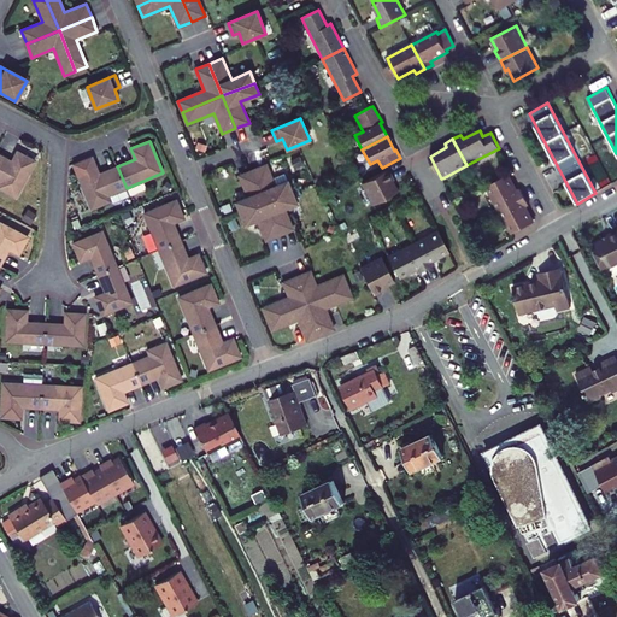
[(12,162),(0,154),(0,181),(1,182),(0,183),(0,187),(16,197),(35,160),(17,151),(12,162)]
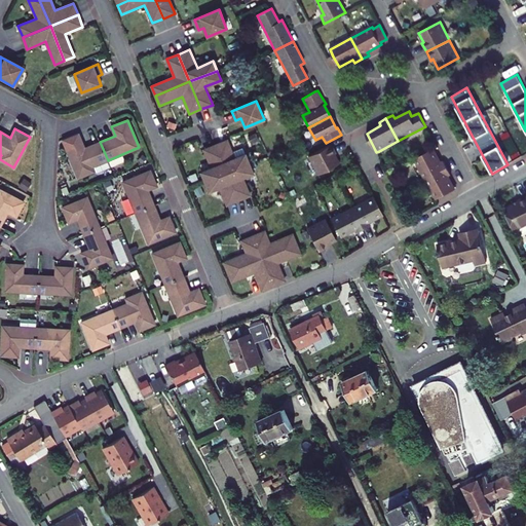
[(108,160),(100,142),(85,148),(81,139),(65,146),(78,178),(95,172),(92,166),(108,160)]
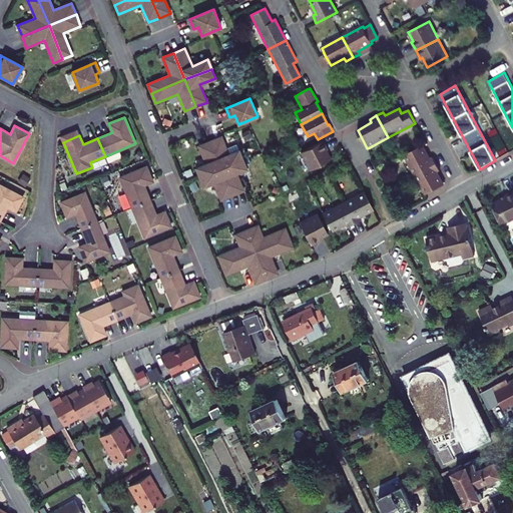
[(238,150),(228,154),(221,137),(210,141),(221,168),(242,159),(238,150)]
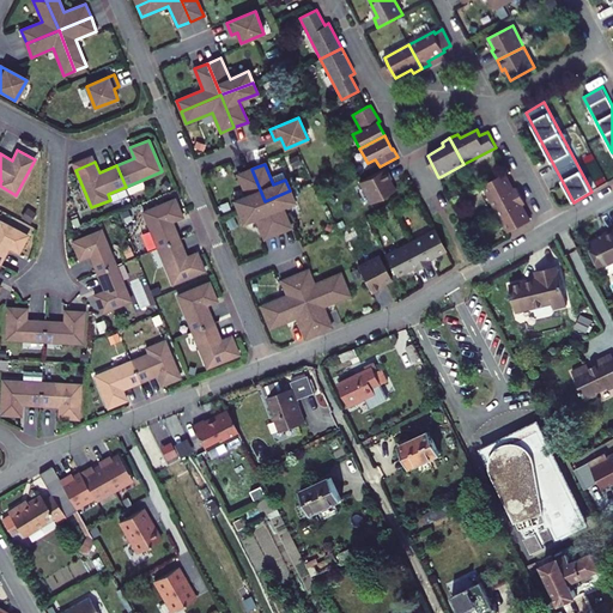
[(360,182),(371,204),(395,190),(390,180),(393,178),(387,168),(360,182)]
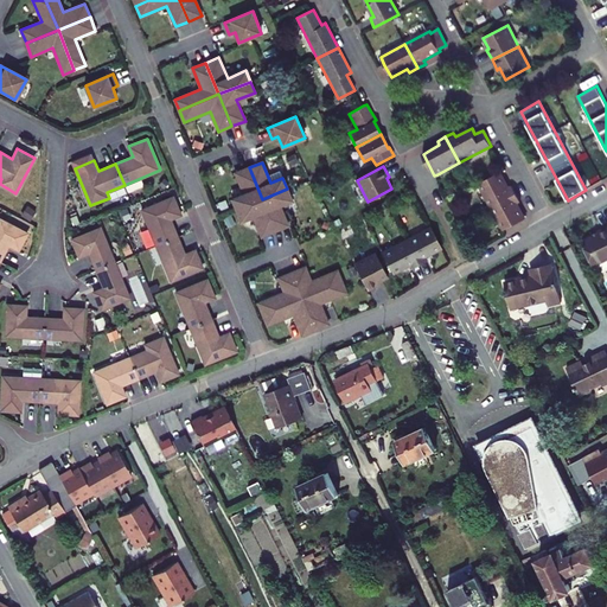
[(262,199),(249,167),(235,173),(244,193),(231,199),(236,210),(262,199)]
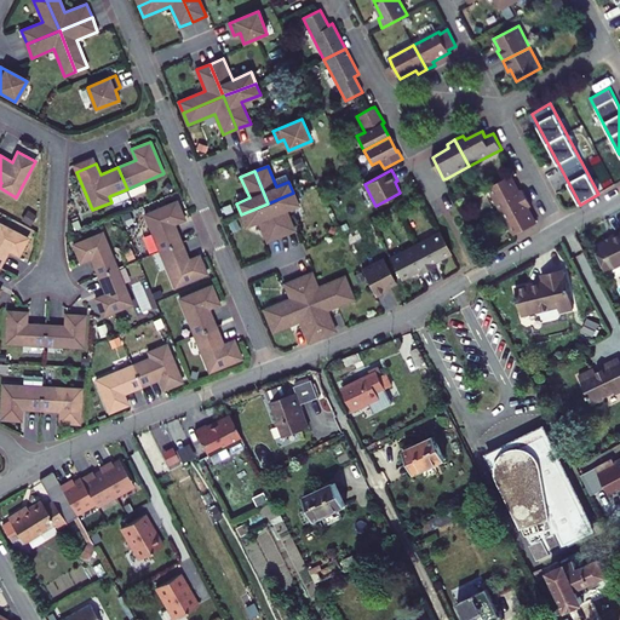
[(501,211),(528,197),(523,189),(520,191),(511,176),(489,187),(501,211)]
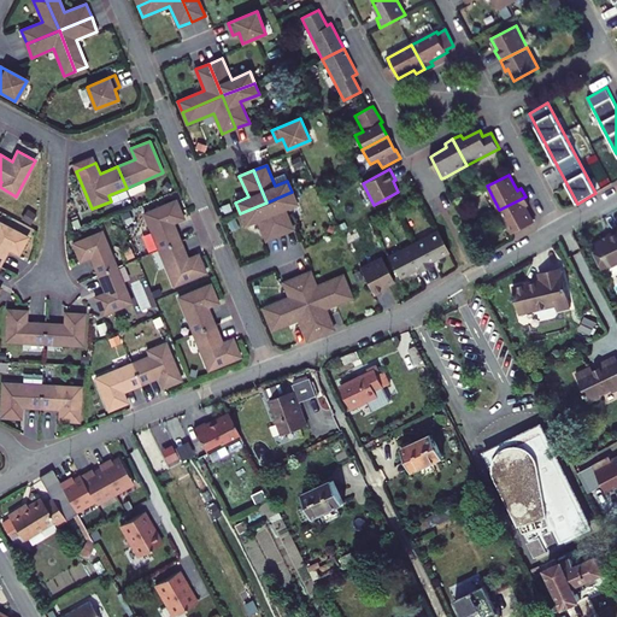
[(297,204),(292,192),(266,203),(280,235),(293,229),(285,209),(297,204)]
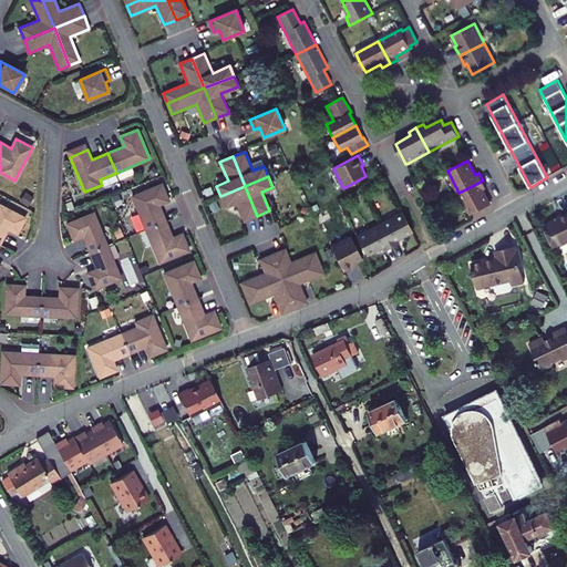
[(486,188),(483,181),(459,193),(471,215),(491,204),(483,191),(486,188)]
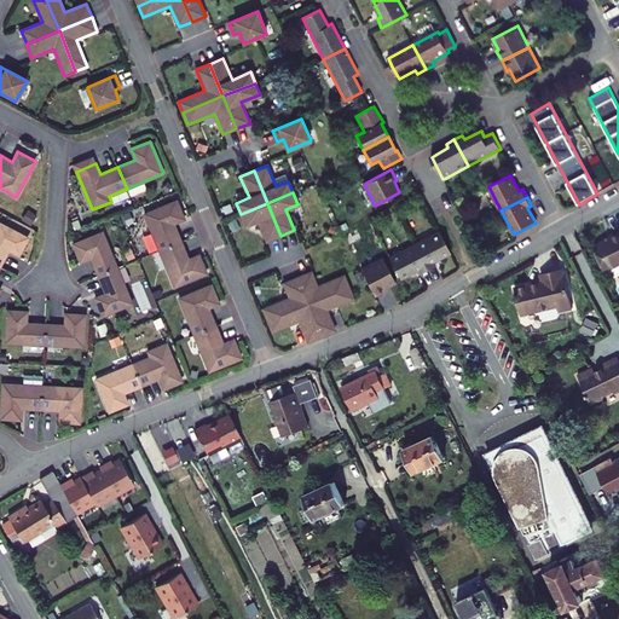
[(145,214),(160,250),(181,242),(174,224),(185,219),(177,201),(145,214)]
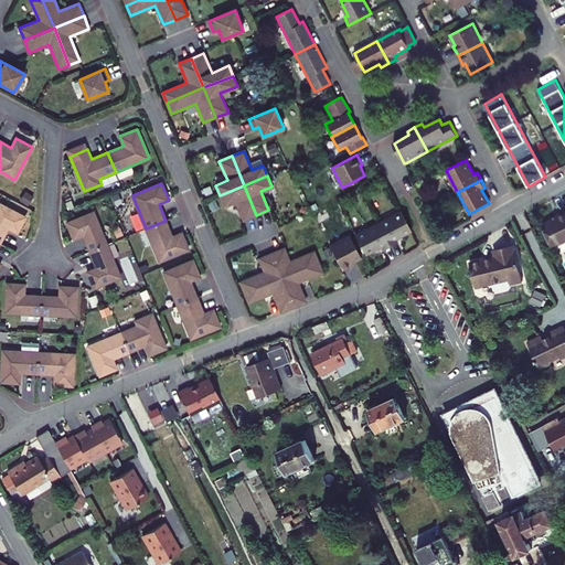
[(256,215),(244,185),(220,195),(224,205),(235,201),(244,221),(256,215)]
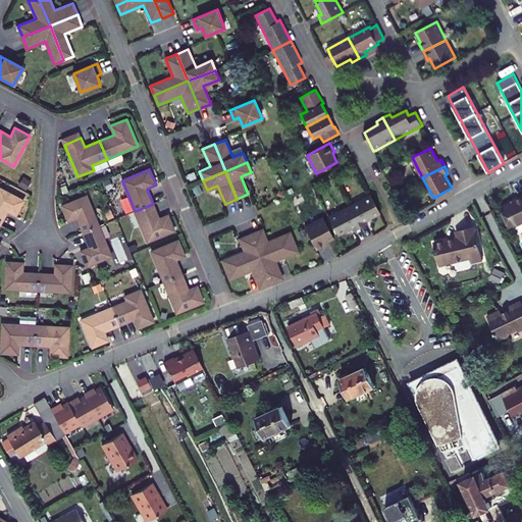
[(1,188),(0,188),(0,224),(2,226),(10,211),(18,216),(27,201),(1,188)]
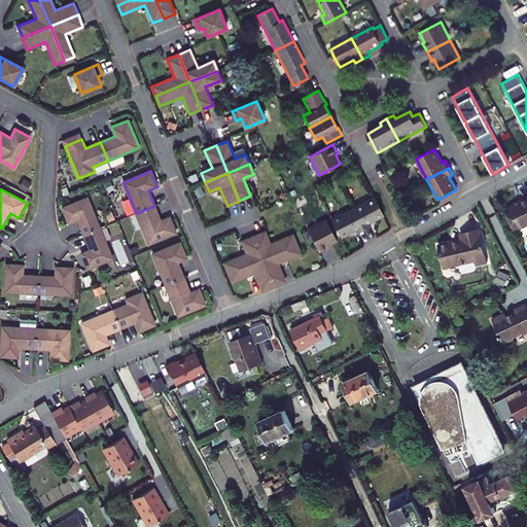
[(75,220),(81,236),(100,227),(88,197),(60,208),(67,224),(75,220)]
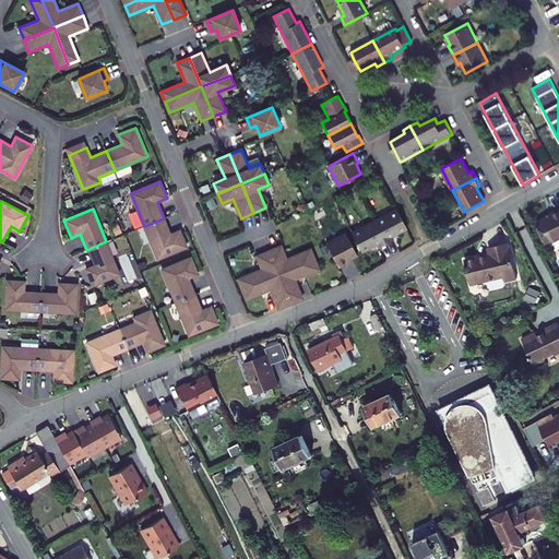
[(375,222),(385,244),(393,239),(392,236),(407,228),(396,210),(375,222)]
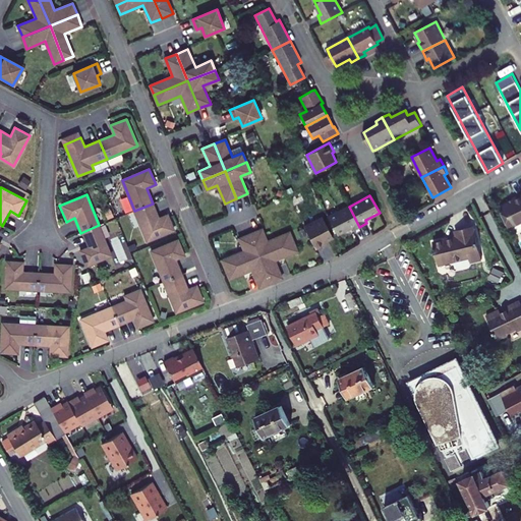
[(520,195),(513,199),(514,201),(500,209),(510,229),(520,223),(520,195)]
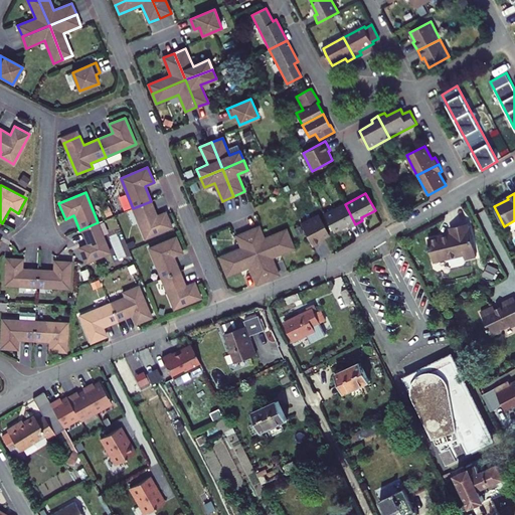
[(151,201),(133,208),(146,238),(172,227),(166,212),(157,215),(151,201)]
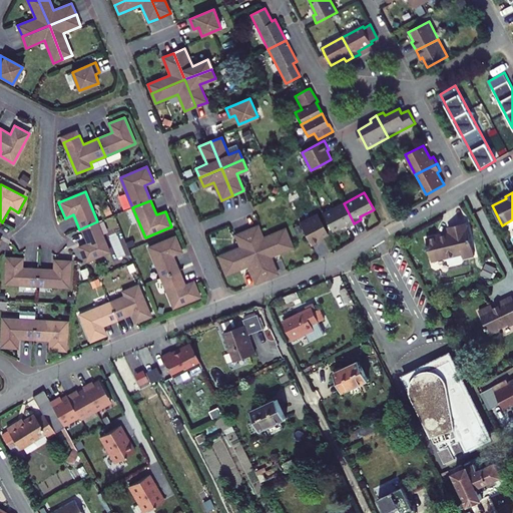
[(347,227),(354,223),(344,203),(323,213),(332,231),(346,224),(347,227)]
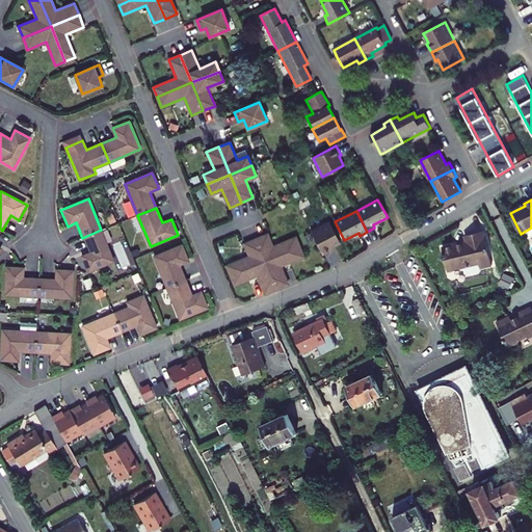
[(328,221),(310,231),(323,255),(331,250),(331,248),(341,244),(328,221)]
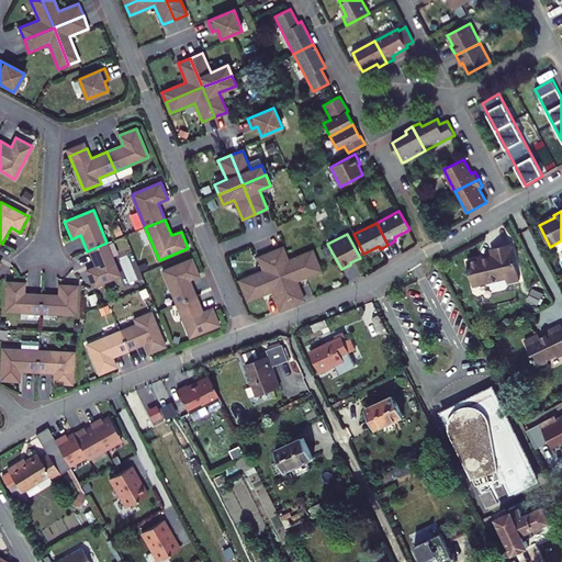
[(107,243),(87,251),(93,267),(85,271),(91,288),(121,277),(107,243)]
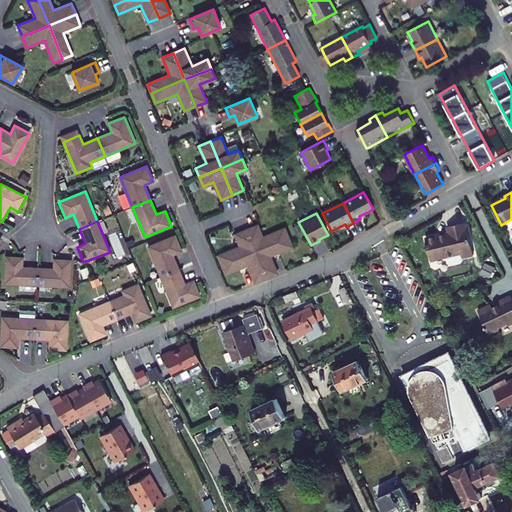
[(425,239),(431,261),(461,253),(462,258),(474,255),(467,228),(466,229),(465,222),(447,226),(449,233),(447,233),(448,236),(439,238),(438,236),(425,239)]
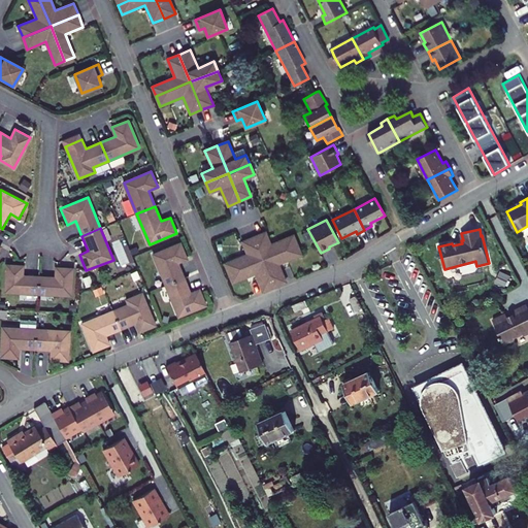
[(294,235),(270,244),(265,232),(254,237),(263,259),(297,244),(294,235)]
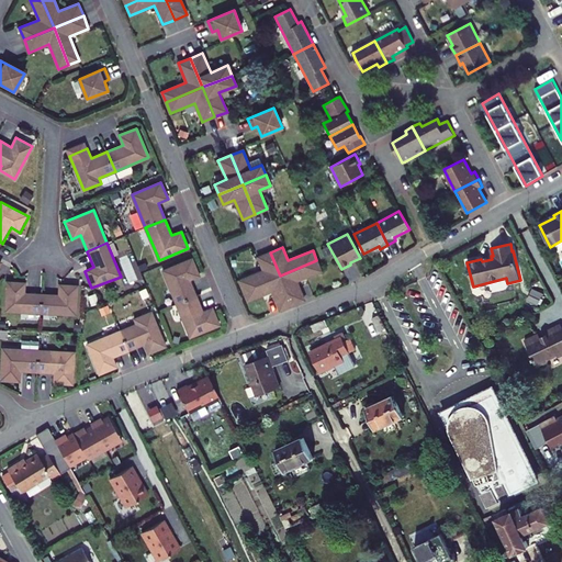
[(280,276),(270,253),(258,257),(263,270),(239,280),(243,291),(280,276)]
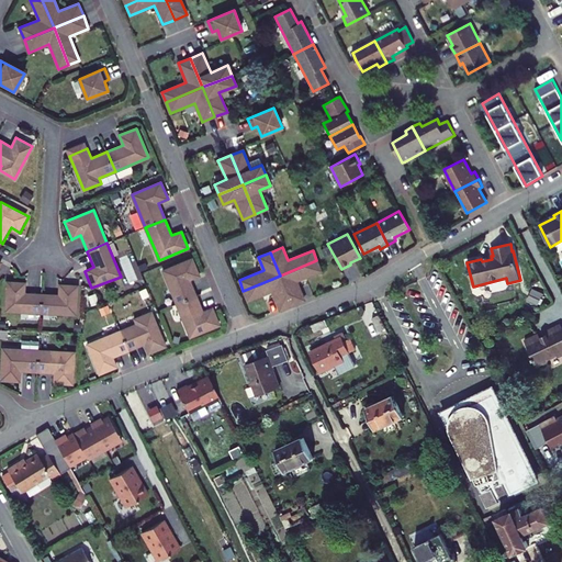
[(163,270),(177,304),(197,295),(190,280),(199,276),(192,259),(163,270)]
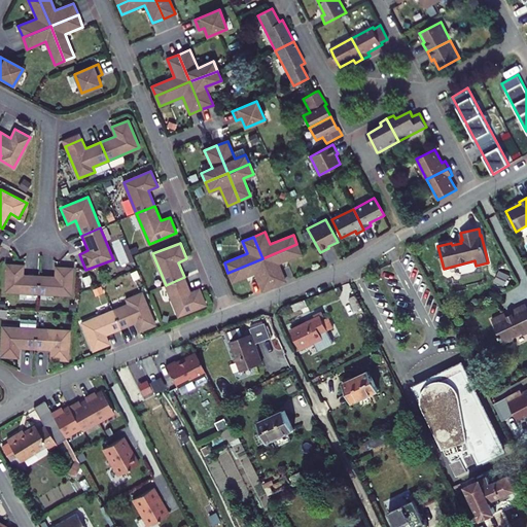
[(296,244),(262,258),(274,286),(285,281),(278,264),(301,254),(296,244)]
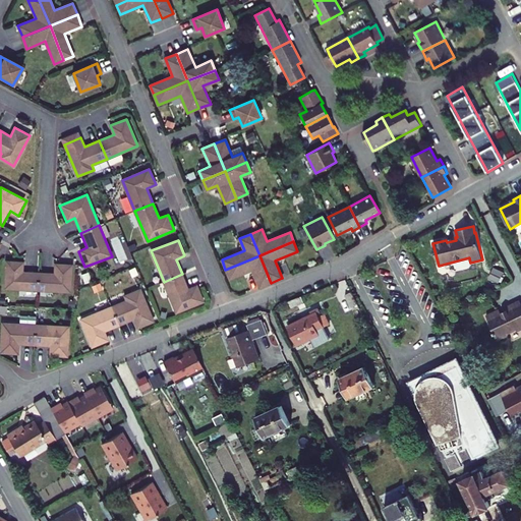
[(271,283),(259,255),(225,270),(229,279),(252,270),(259,288),(271,283)]
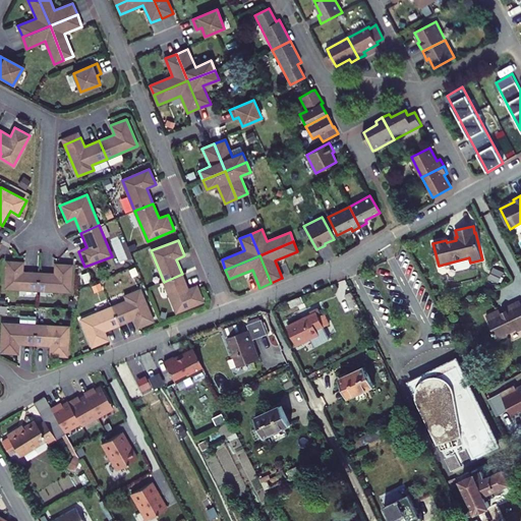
[(4,288),(38,290),(39,270),(22,270),(23,259),(6,258),(4,288)]
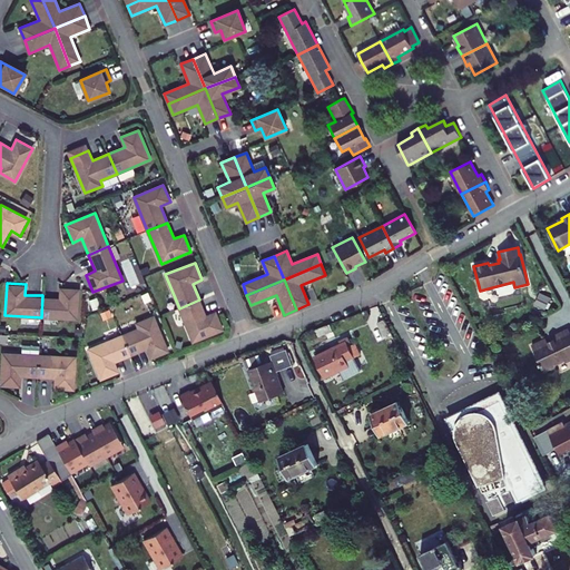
[(42,295),(41,317),(78,318),(79,287),(61,286),(60,296),(42,295)]
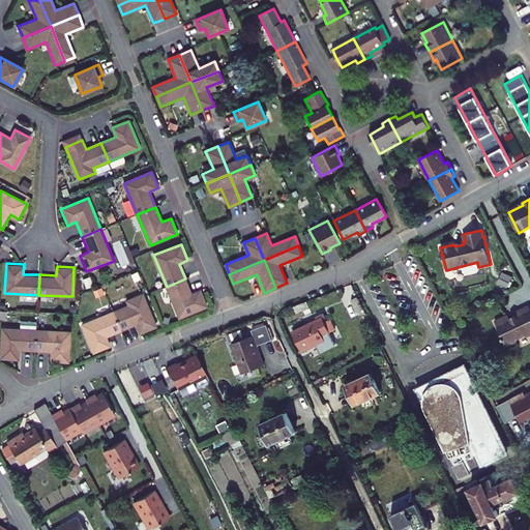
[(185,278),(167,287),(179,318),(207,306),(201,290),(192,294),(185,278)]
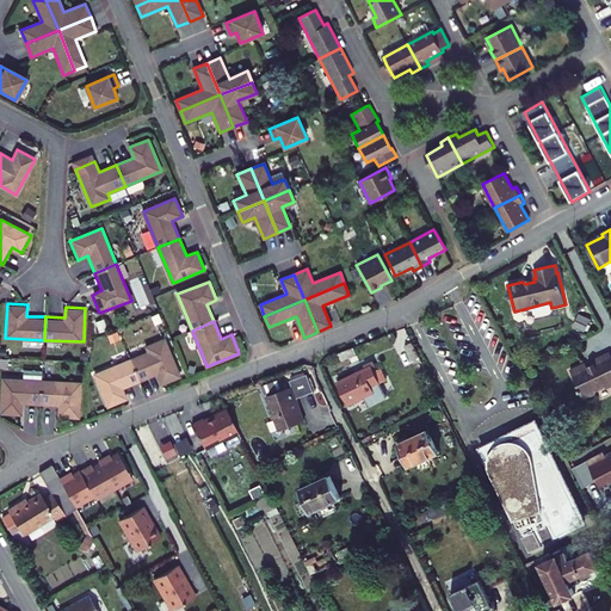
[(148,352),(131,359),(140,381),(158,374),(161,384),(180,376),(165,339),(147,346),(148,352)]
